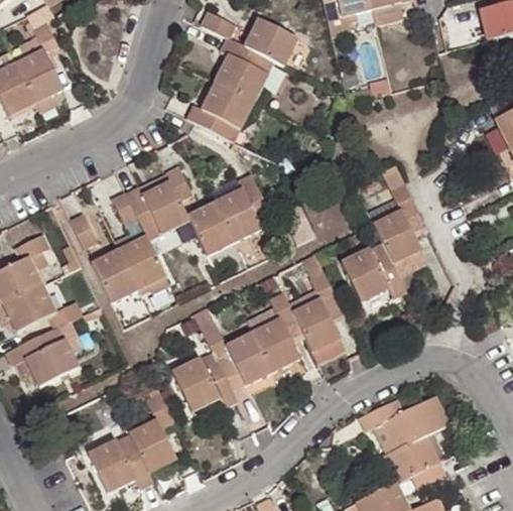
[(370,7),(368,0),(322,0),(327,18),(350,12),(370,7)]
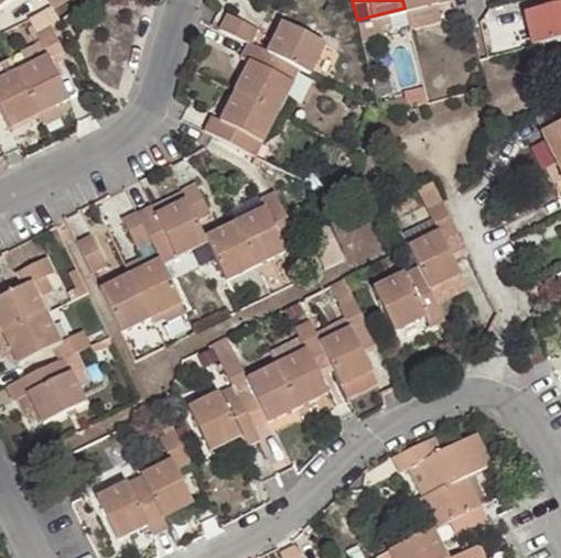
[(435,0),(405,8),(407,20),(438,12),(435,0)]
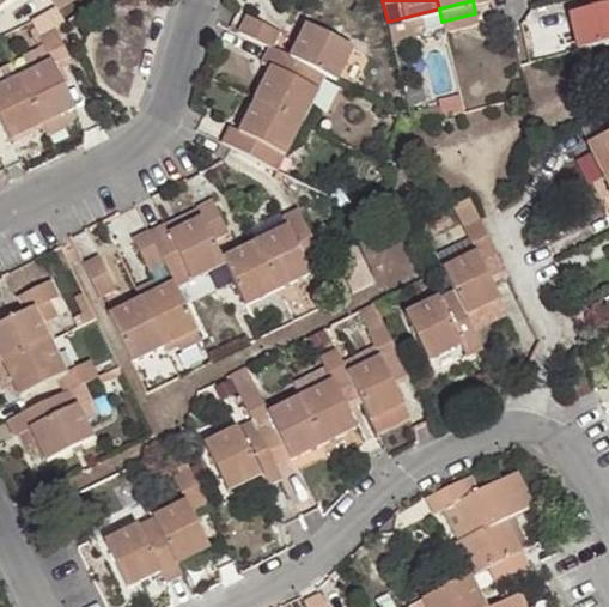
[(591,43),(608,38),(608,0),(568,8),(578,47),(591,43)]
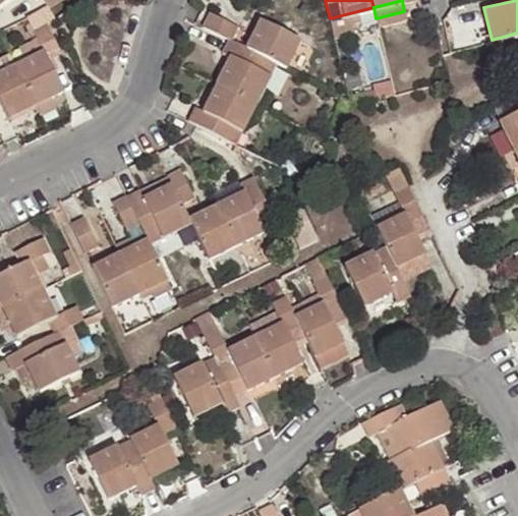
[(209,8),(200,22),(227,36),(230,37),(238,22),(209,8)]
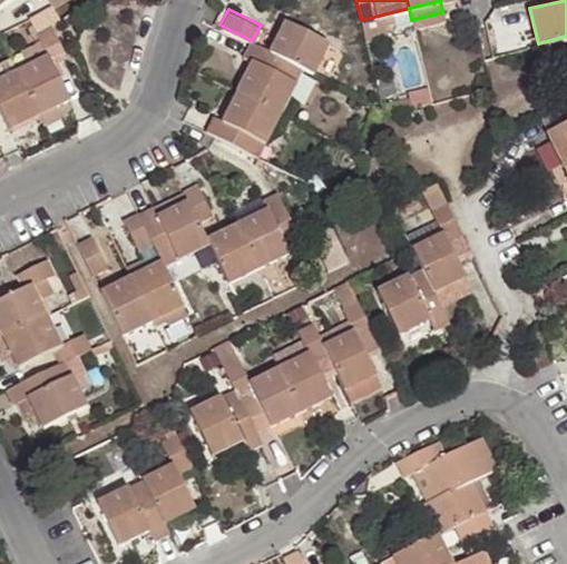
[(387,13),(361,20),(364,33),(380,30),(379,23),(389,21),(387,13)]
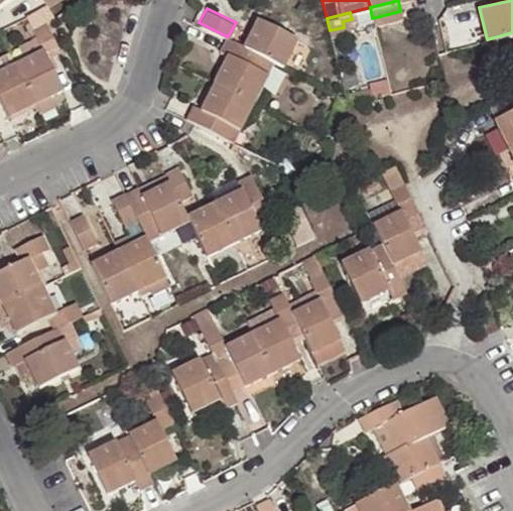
[(272,58),(282,64),(296,36),(258,17),(244,44),(272,58)]
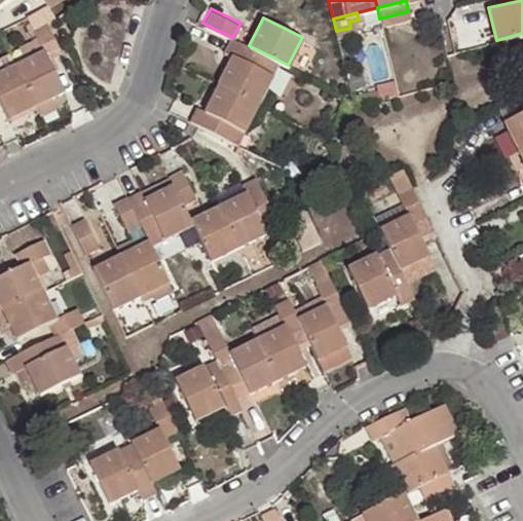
[(61,49),(47,21),(34,28),(43,50),(15,64),(36,104),(51,96),(64,90),(46,57),(61,49)]
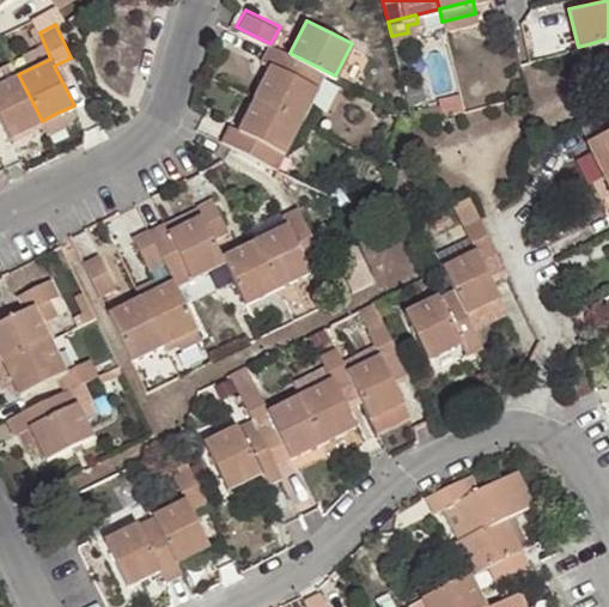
[(270,62),(254,95),(299,119),(323,70),(290,53),(270,43),(267,42),(260,56),(270,62)]
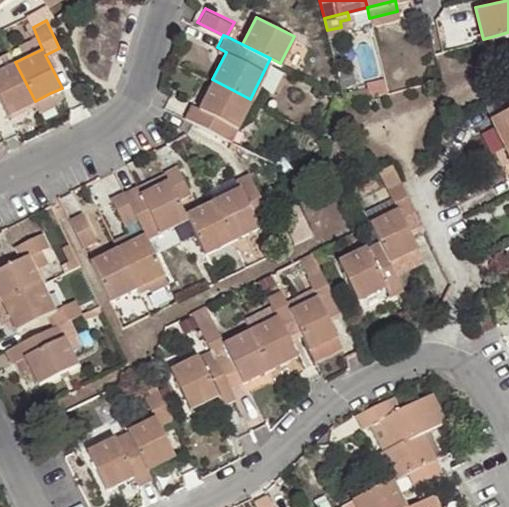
[(35,101),(15,62),(0,70),(0,100),(7,114),(35,101)]
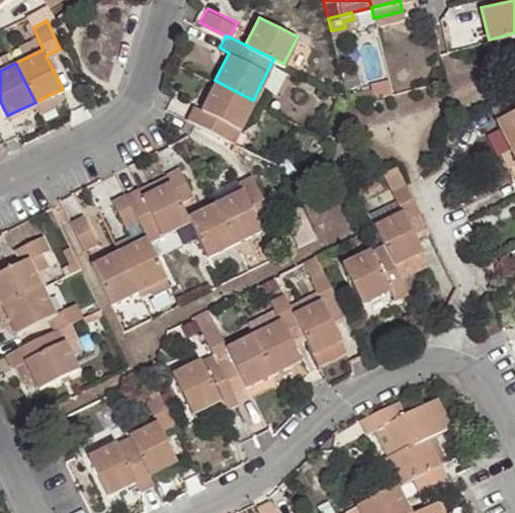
[(193,101),(185,114),(195,120),(233,139),(253,100),(215,80),(201,106),(193,101)]
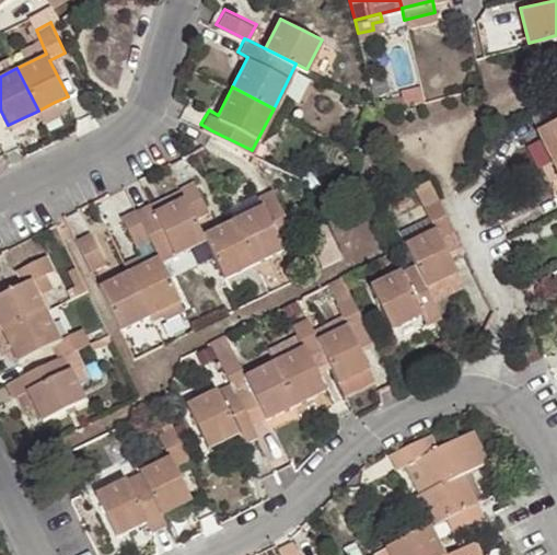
[(379,107),(407,101),(405,94),(375,101),(376,104),(378,110),(379,107)]
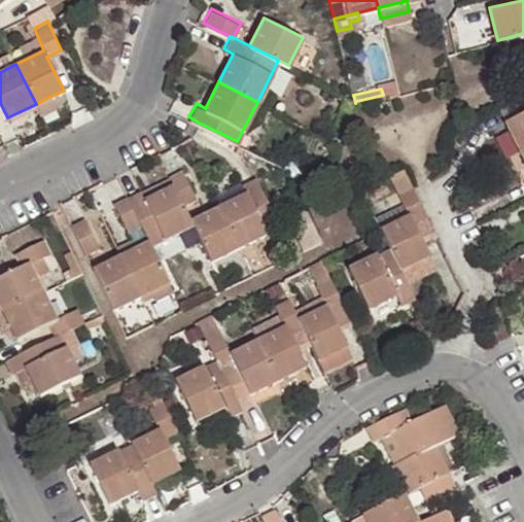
[(56,106),(51,96),(36,104),(40,113),(56,106)]
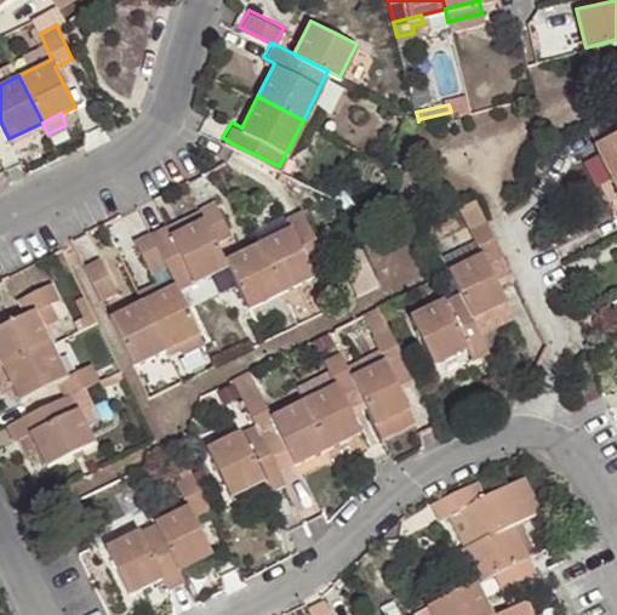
[(610,175),(616,171),(616,130),(594,142),(610,175)]
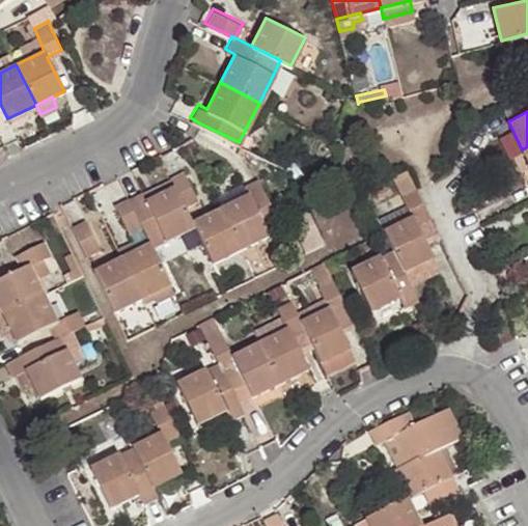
[(182,168),(168,174),(172,185),(183,205),(197,198),(182,168)]
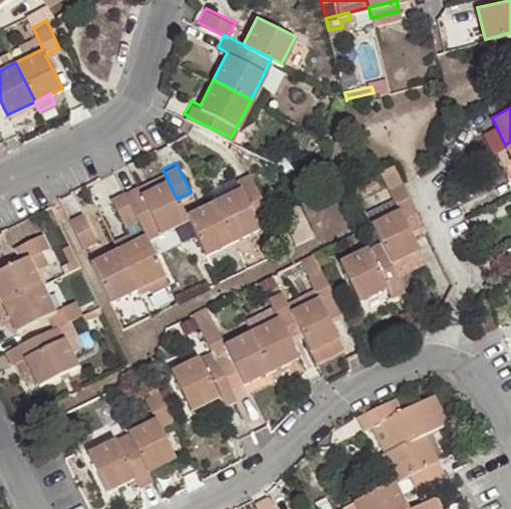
[(213,201),(231,238),(271,219),(248,172),(235,179),(240,188),(213,201)]
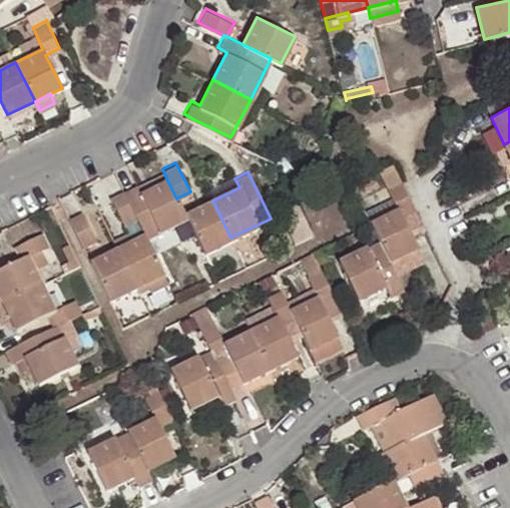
[(185,216),(184,214),(176,198),(166,178),(141,190),(136,182),(122,189),(136,218),(138,223),(143,233),(145,235),(185,216)]
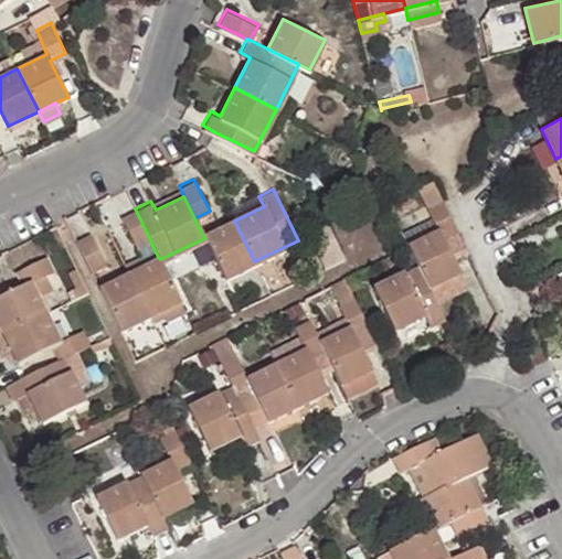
[(438,228),(407,244),(417,261),(428,286),(459,271),(443,236),(457,228),(443,199),(427,205),(438,228)]
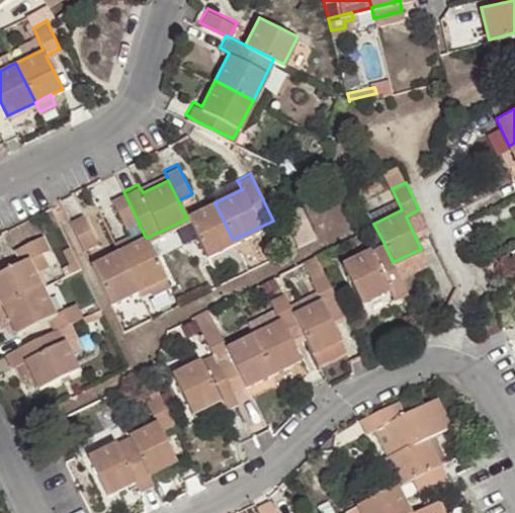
[(138,221),(123,191),(110,197),(123,228),(138,221)]
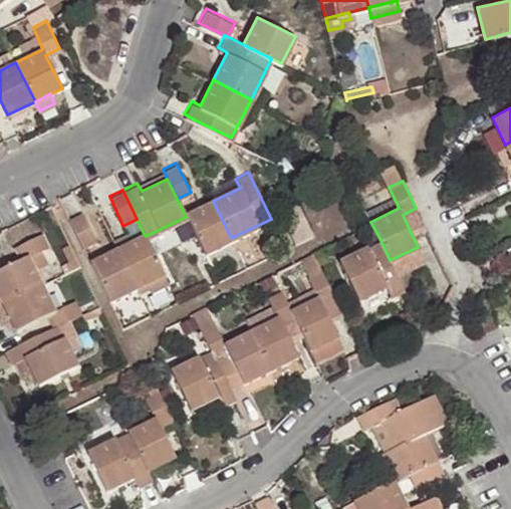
[(203,252),(231,238),(213,201),(185,215),(186,217),(203,252)]
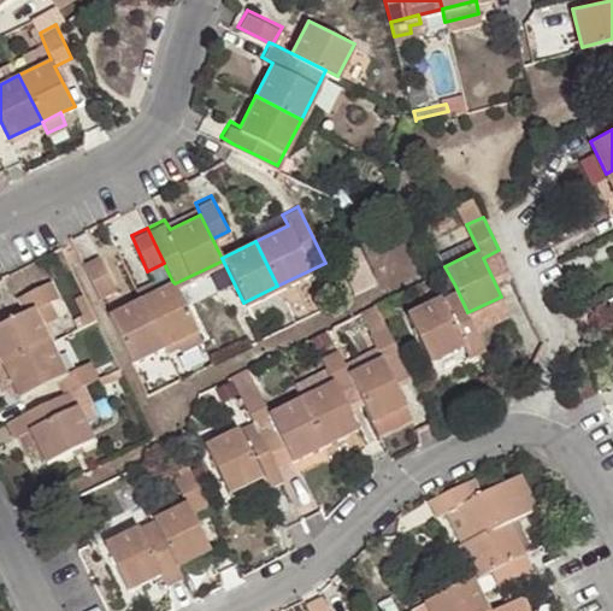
[(98,252),(82,259),(100,295),(115,288),(98,252)]
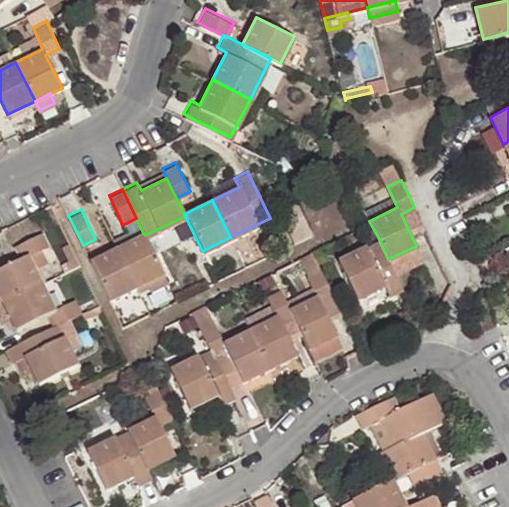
[(138,223),(112,235),(114,240),(117,246),(143,233),(138,223)]
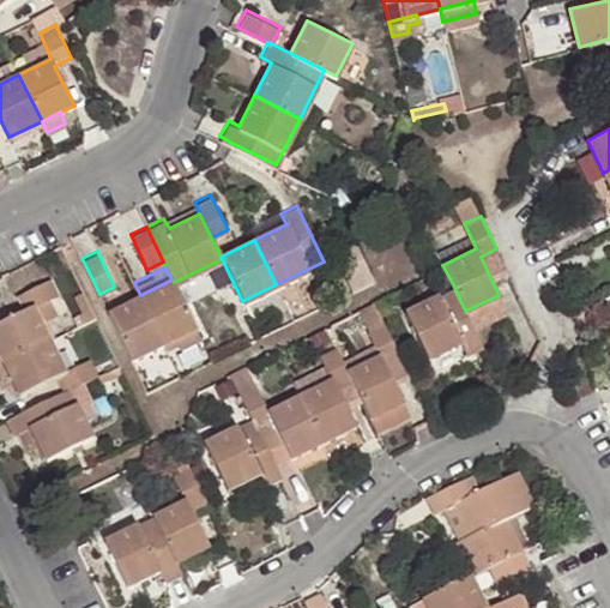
[(0,354),(2,359),(49,336),(40,318),(32,305),(47,298),(56,292),(50,278),(17,294),(23,309),(0,320),(0,354)]
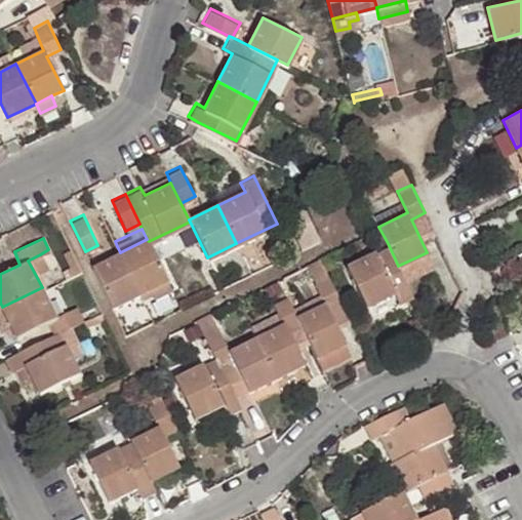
[(166,278),(149,241),(147,239),(120,252),(139,291),(166,278)]
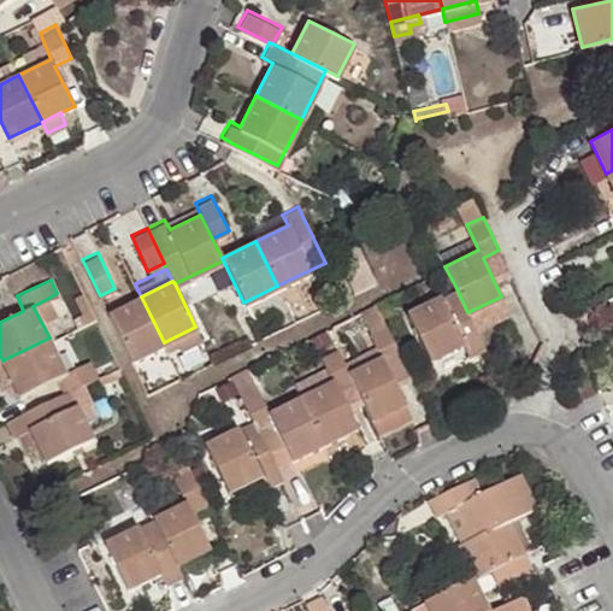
[(467,312),(455,286),(407,310),(430,357),(463,340),(469,351),(484,345),(467,312)]
